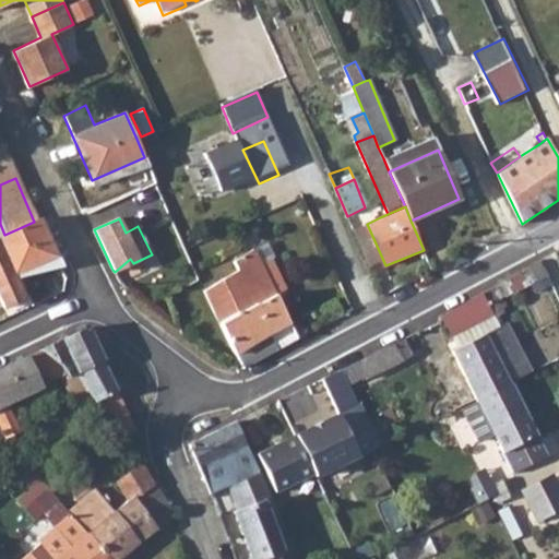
[(0,236),(0,299),(3,308),(23,299),(12,276),(55,257),(38,221),(34,222),(4,235),(0,236)]
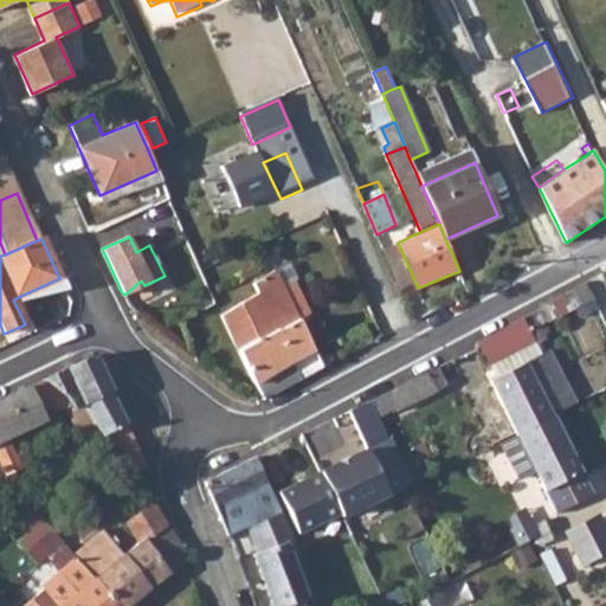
[(221,315),(237,348),(249,343),(298,317),(310,311),(296,281),(302,278),(294,260),(255,282),(258,294),(221,315)]
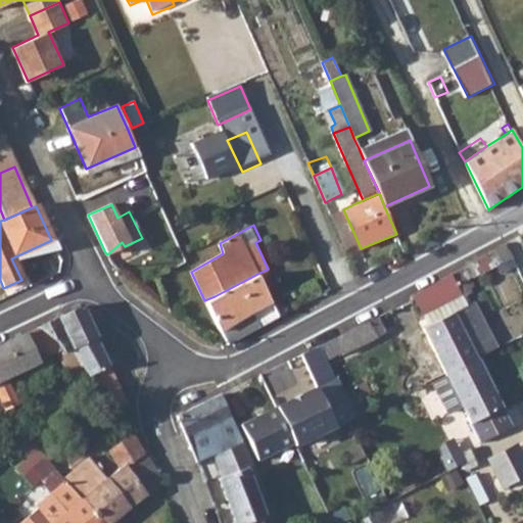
[(513,248),(477,255),(481,275),(517,267),(513,248)]
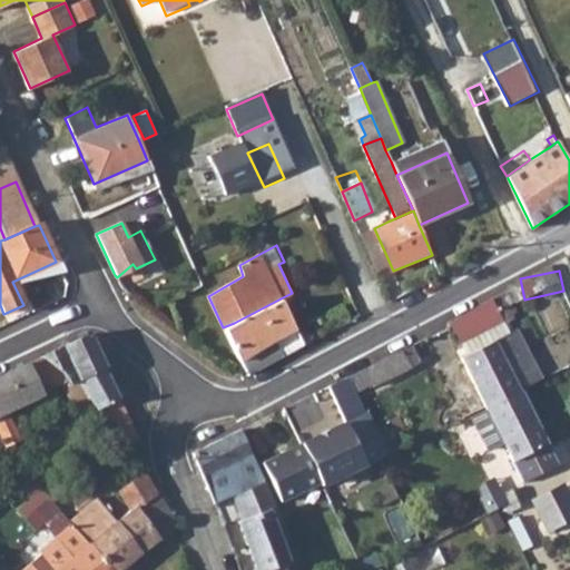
[(234,323),(223,327),(239,362),(239,365),(244,374),(264,365),(302,345),(295,331),(281,298),(234,323)]
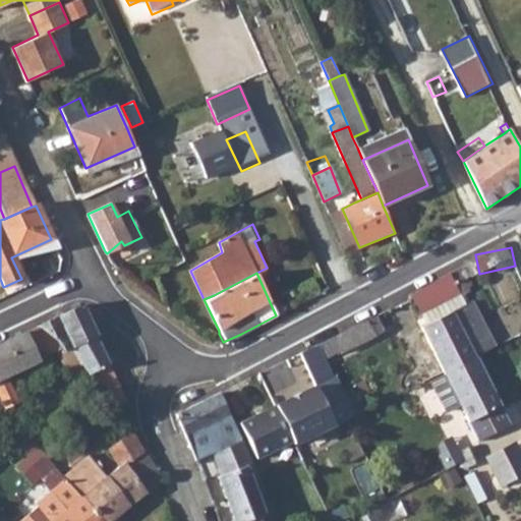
[(449,276),(410,298),(421,319),(460,295),(449,276)]
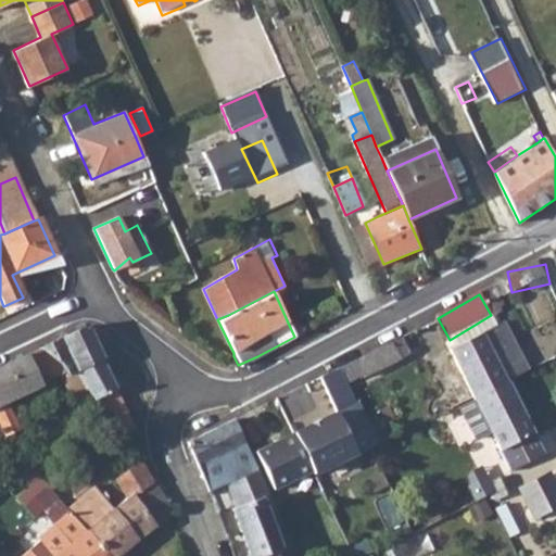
[(451,348),(476,396),(501,382),(503,379),(527,367),(503,321),(451,348)]
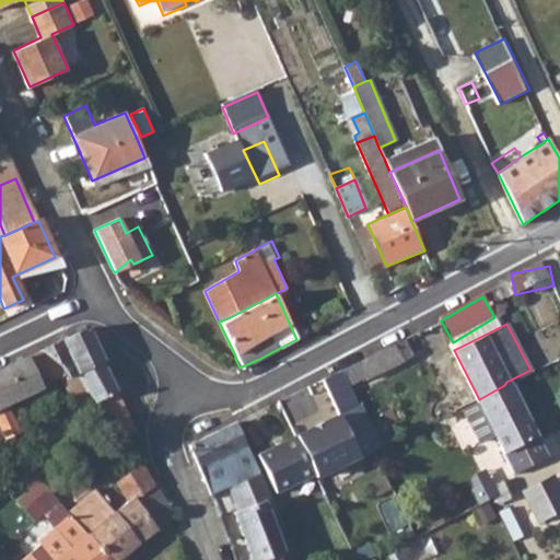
[(41,387),(62,376),(65,380),(69,378),(78,374),(105,362),(95,343),(89,329),(37,351),(13,363),(0,369),(0,433),(2,436),(16,429),(4,405),(41,387)]
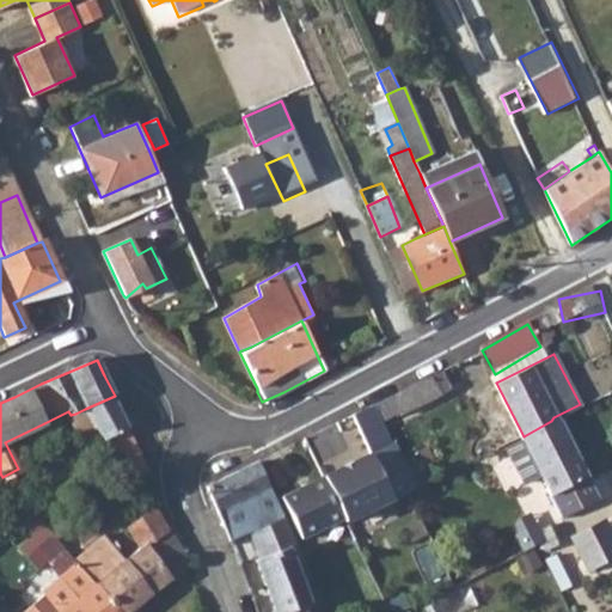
[(429,375),(372,404),(380,421),(397,412),(398,414),(439,396),(429,375)]
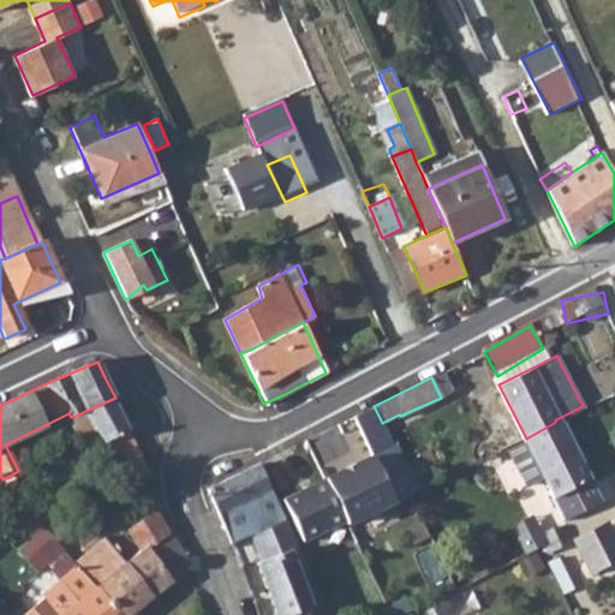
[(115,398),(85,411),(103,443),(111,441),(138,477),(141,475),(150,471),(115,398)]
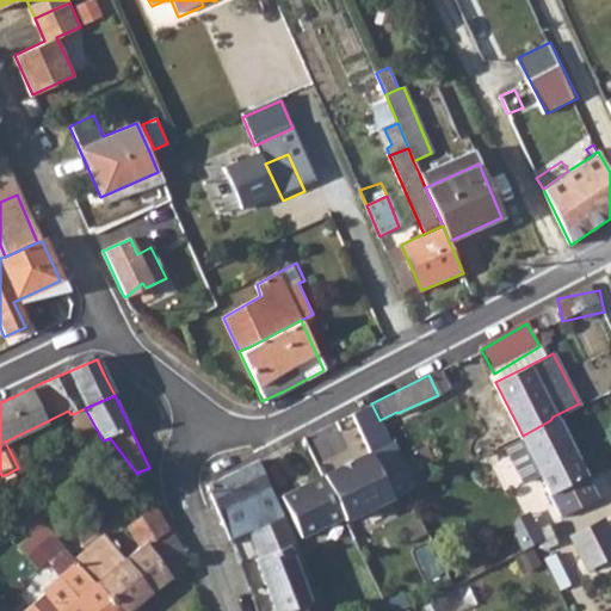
[(85,408),(75,413),(94,443),(103,440),(85,408)]
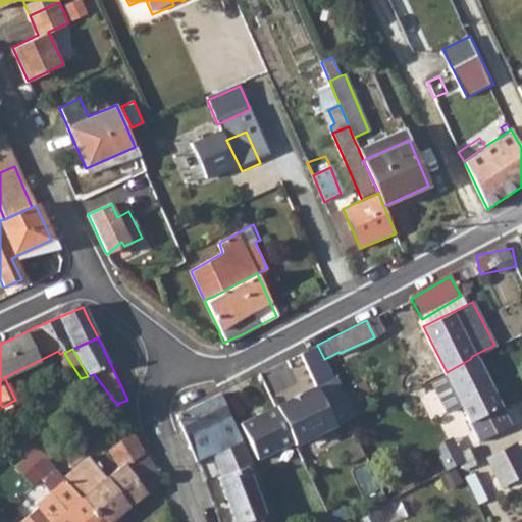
[(299,354),(244,381),(258,413),(314,387),(299,354)]
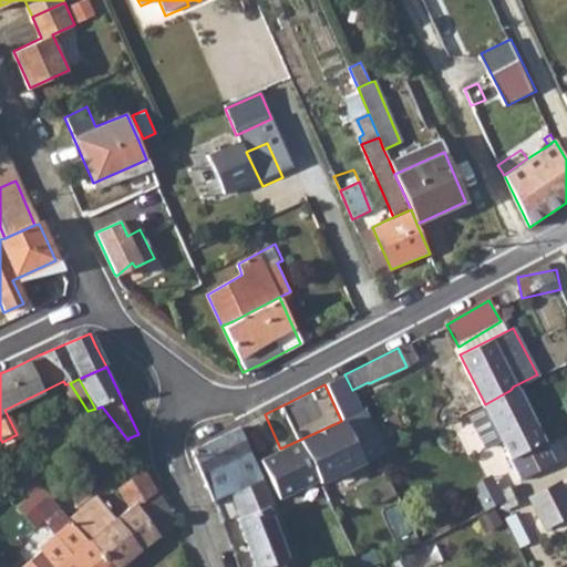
[(553,461),(516,388),(485,404),(471,411),(467,413),(485,447),(500,440),(519,478),(553,461)]
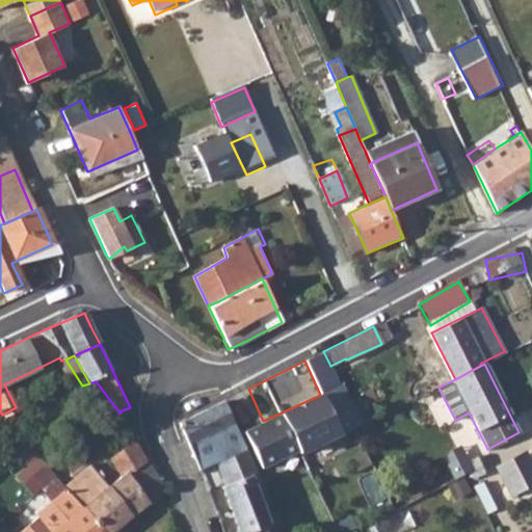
[(321,396),(341,437),(360,428),(371,422),(362,403),(350,409),(340,388),(321,396)]
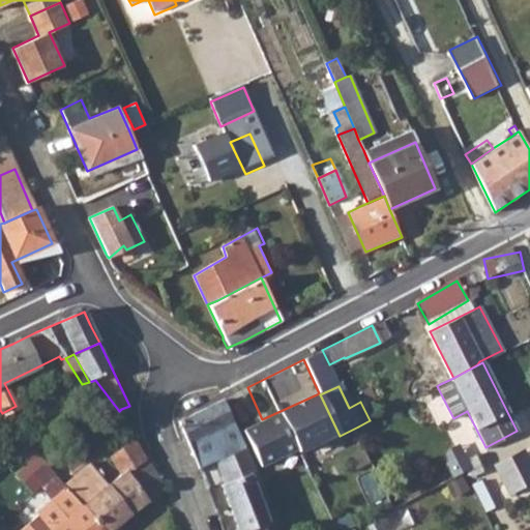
[(223,399),(179,420),(200,468),(225,458),(244,449),(223,399)]
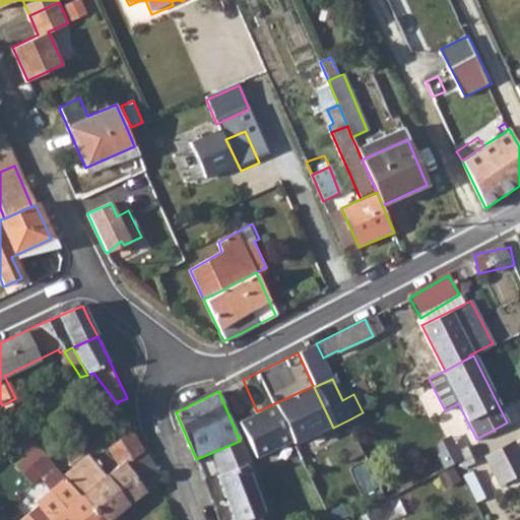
[(45,454),(63,476),(87,457),(70,431),(40,449),(45,454)]
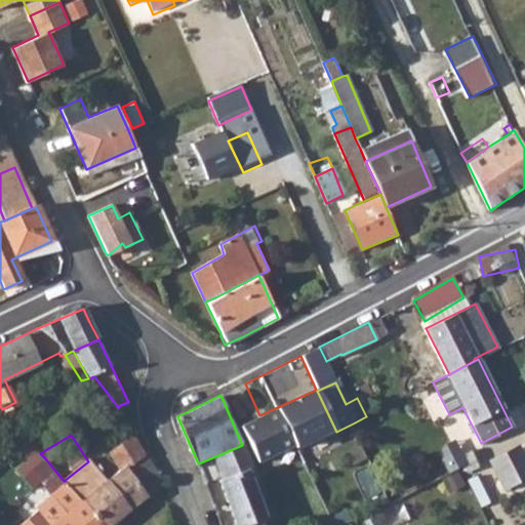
[(88,461),(64,481),(82,503),(101,524),(111,524),(163,482),(144,454),(136,442),(132,435),(109,452),(120,472),(108,483),(89,460),(88,461)]
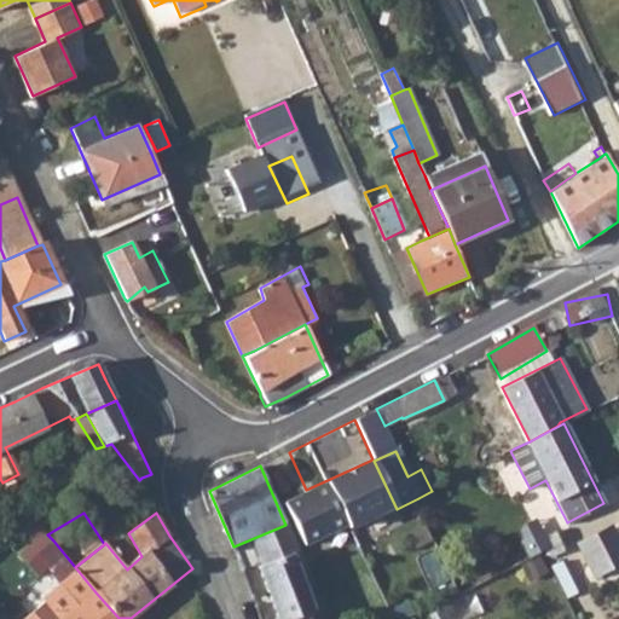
[(264,566),(259,568),(278,618),(284,618),(285,618),(327,618),(285,525),(253,539),(264,566)]
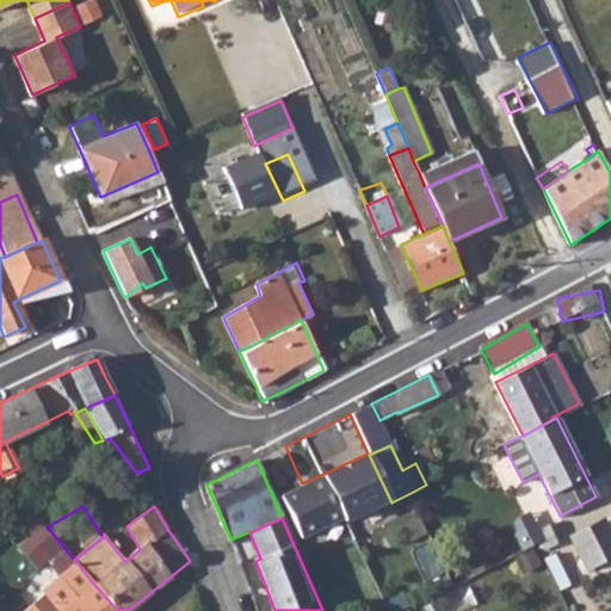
[(610,545),(599,523),(567,539),(584,572),(610,556),(610,545)]
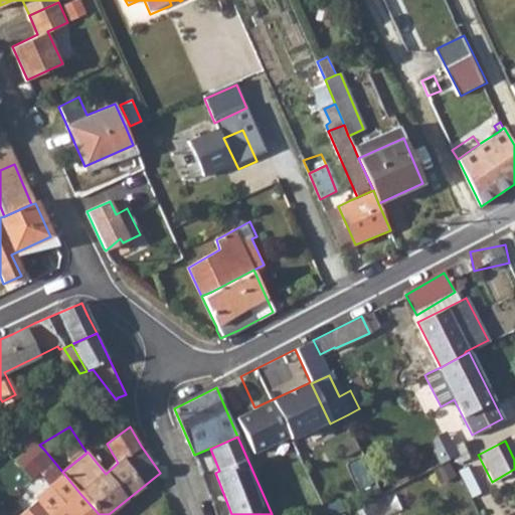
[(453,449),(461,463),(466,461),(463,456),(467,454),(462,443),(453,449)]
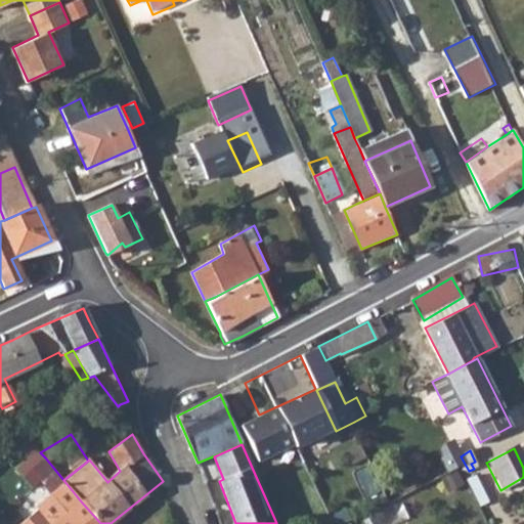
[(25,523),(56,523),(82,503),(63,480),(45,457),(25,478),(33,486),(41,479),(45,483),(43,486),(53,497),(25,523)]
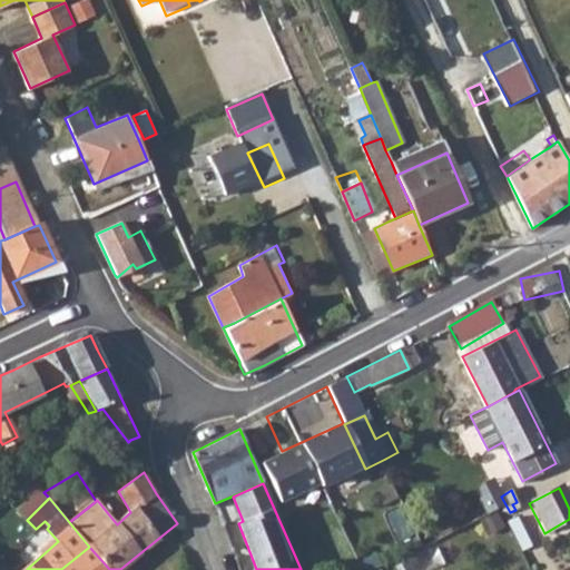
[(109,569),(89,547),(61,569),(109,569)]
